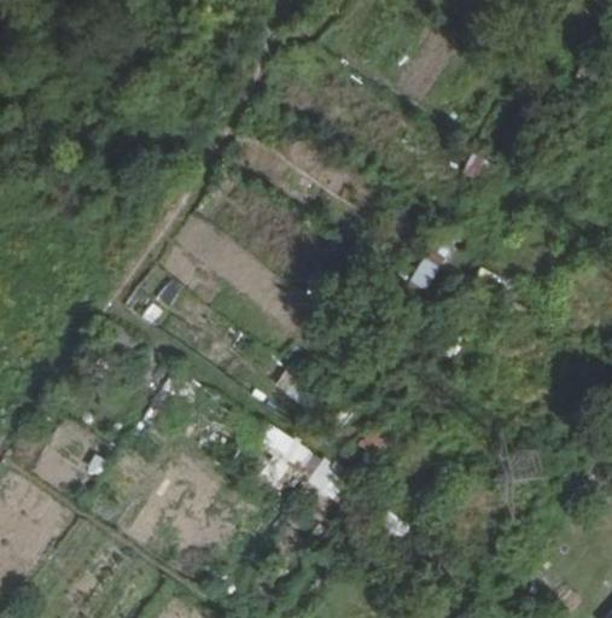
[(409,280),(425,291),(439,268),(425,257),(409,280)]
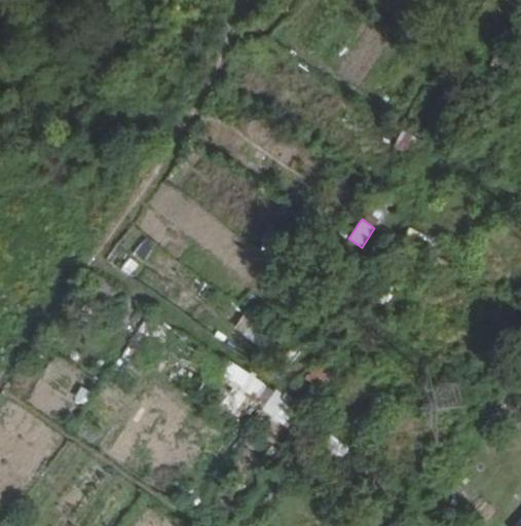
[(243,314),(233,329),(266,349),(275,335),(243,314)]
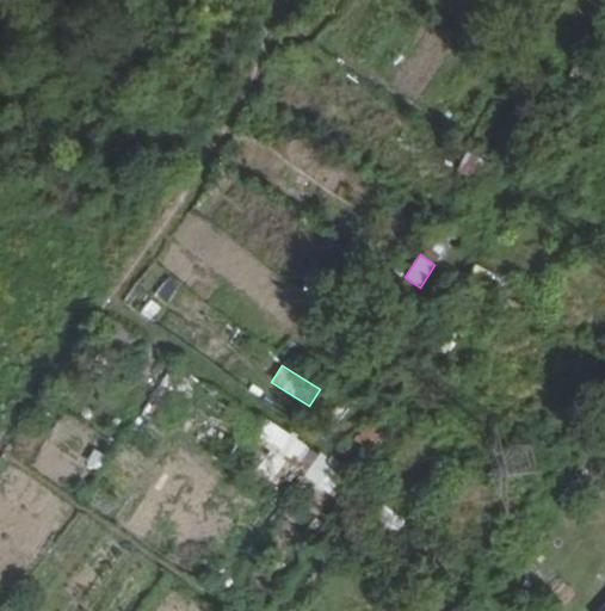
[(331,495),(346,475),(275,424),(247,462),(271,480),(284,462),(331,495)]
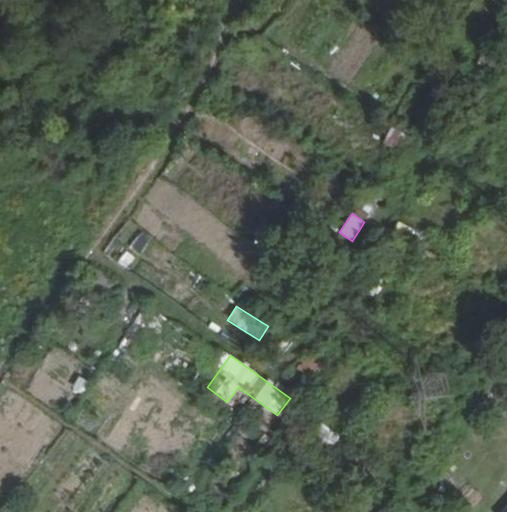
[(506,511),(506,502),(497,511),(506,511)]
